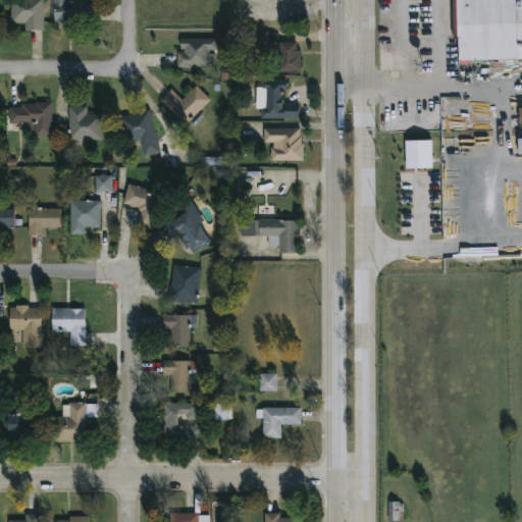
[(43,0),(43,31),(24,31),(24,23),(10,23),(10,0),(43,0)]
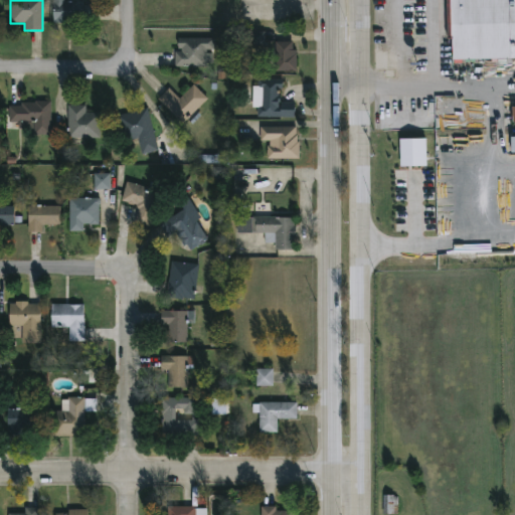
[(64,0),(65,3),(96,3),(97,21),(52,22),(52,0),(64,0)]
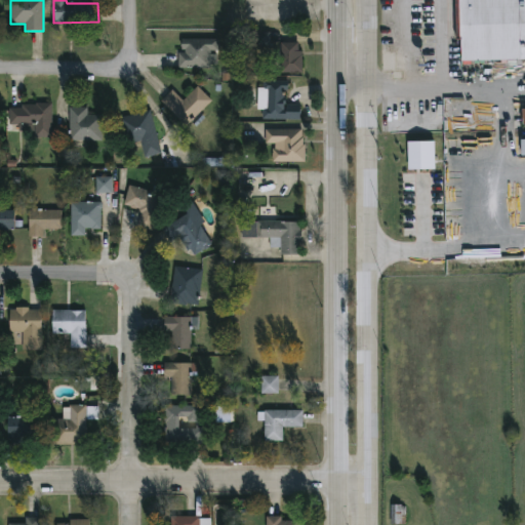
[(524,0),(524,59),(460,62),(460,40),(455,40),(454,0),(524,0)]
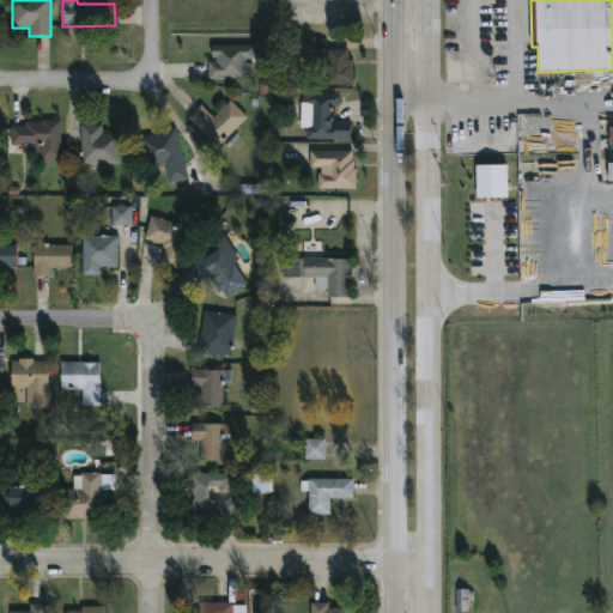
[(315,38),(292,37),(292,54),(315,55),(315,38)]
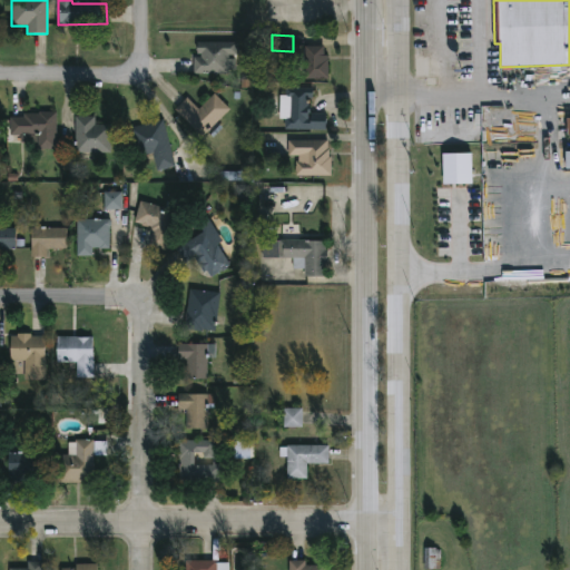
[(236,42),(236,55),(228,55),(227,74),(193,74),(193,57),(200,57),(200,55),(196,53),(196,42),(236,42)]
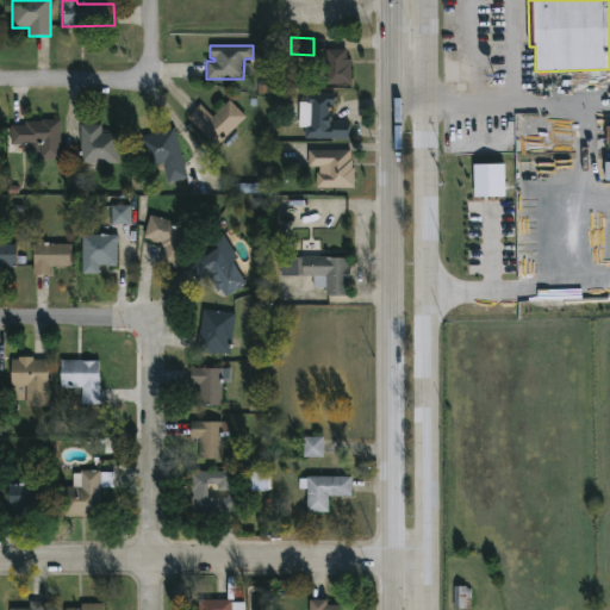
[(346,49),(346,58),(349,58),(349,63),(350,63),(352,85),(325,85),(325,50),(346,49)]
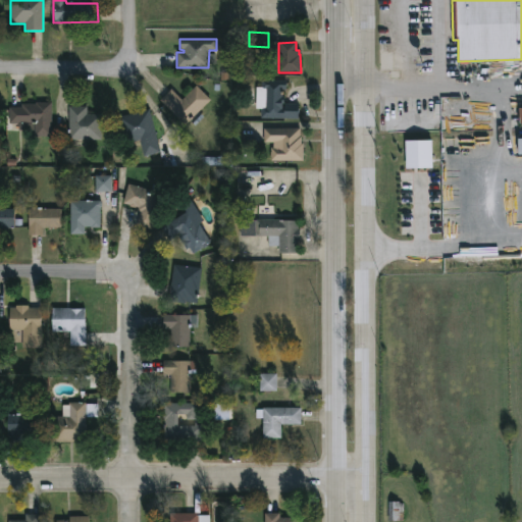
[(285,81),(285,90),(282,90),(283,104),(298,104),(298,119),(260,118),(260,109),(255,109),(255,88),(261,88),(261,81),(285,81)]
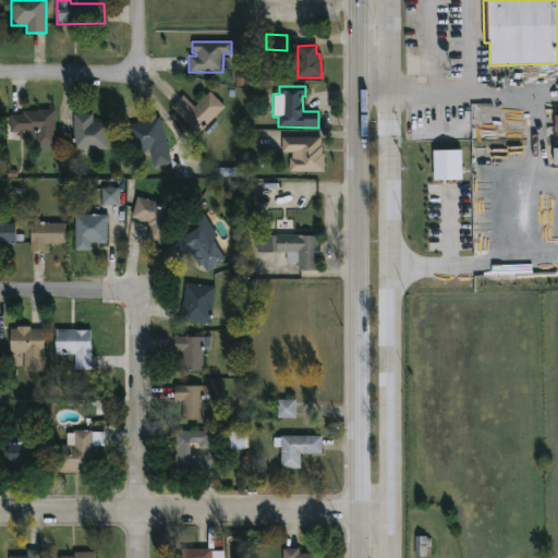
[(209,92),(225,108),(196,135),(170,108),(182,96),(194,107),(209,92)]
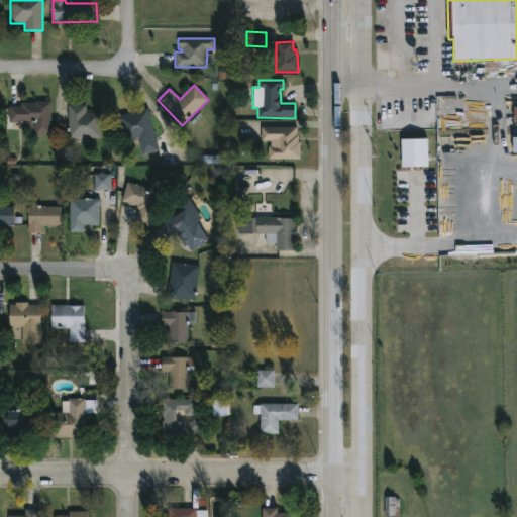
[(50,102),(50,135),(33,135),(33,123),(8,123),(8,106),(20,107),(20,103),(50,102)]
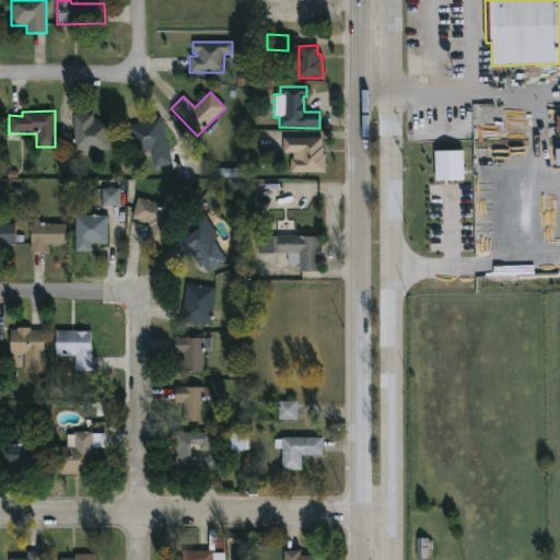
[(92,114),(92,123),(107,123),(107,150),(73,150),(73,114),(92,114)]
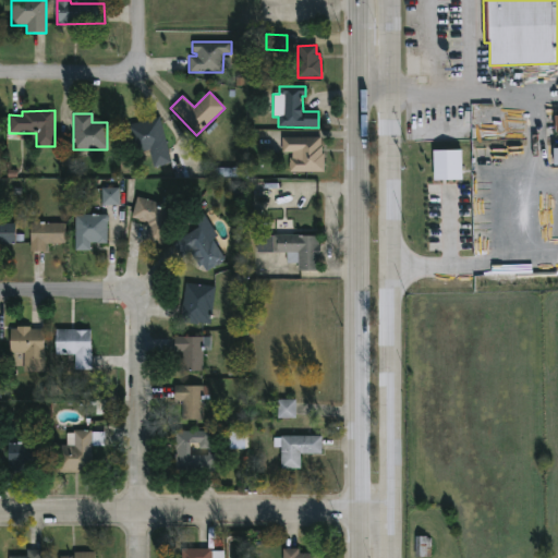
[(159,118),(170,162),(153,167),(148,150),(133,154),(130,140),(128,141),(128,136),(129,136),(126,125),(159,118)]
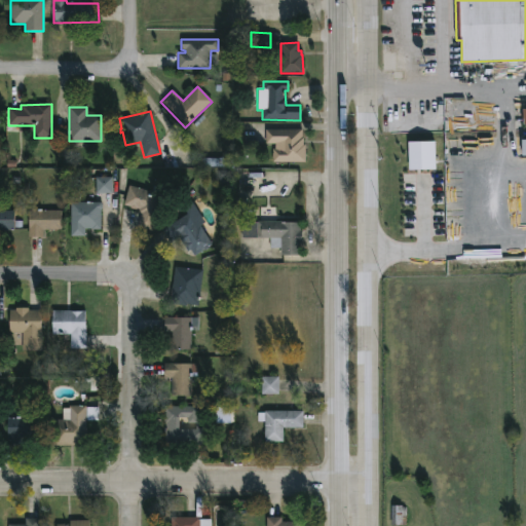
[(302,129),(303,144),(305,144),(305,162),(272,162),(272,149),(275,149),(275,144),(265,144),(265,129),(302,129)]
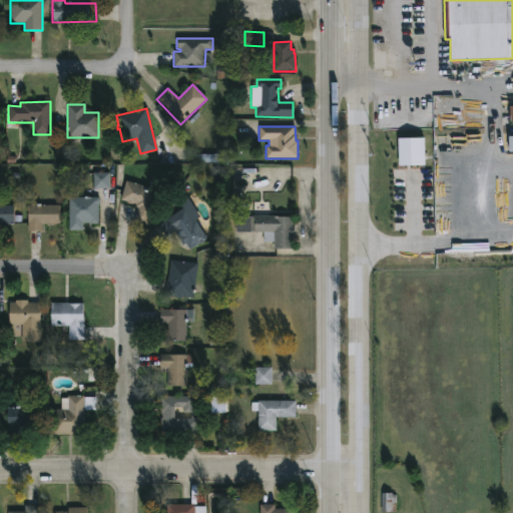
[(425,138),(399,138),(400,165),(425,165),(425,138)]
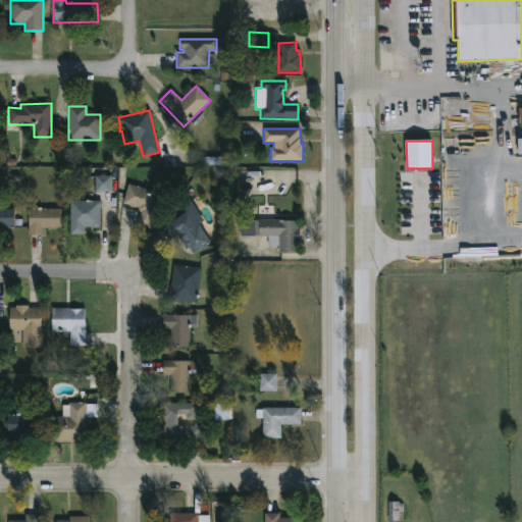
[(112,176),(96,176),(96,192),(112,193),(112,176)]
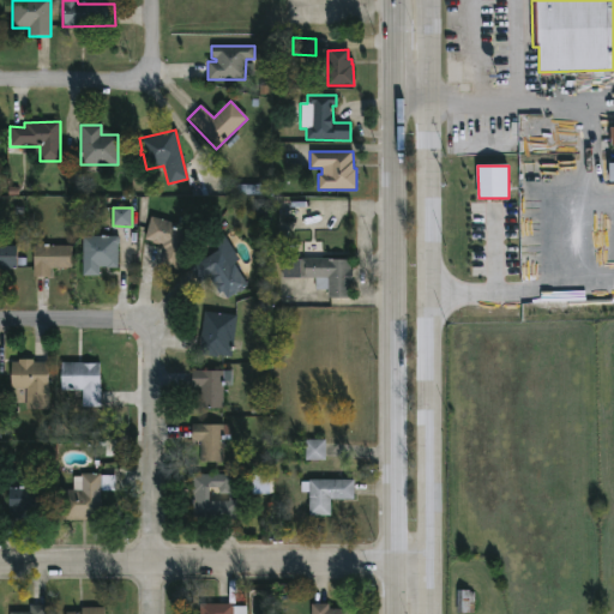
[(190,228),(178,270),(160,265),(163,251),(160,250),(161,245),(158,244),(157,246),(144,240),(150,217),(190,228)]
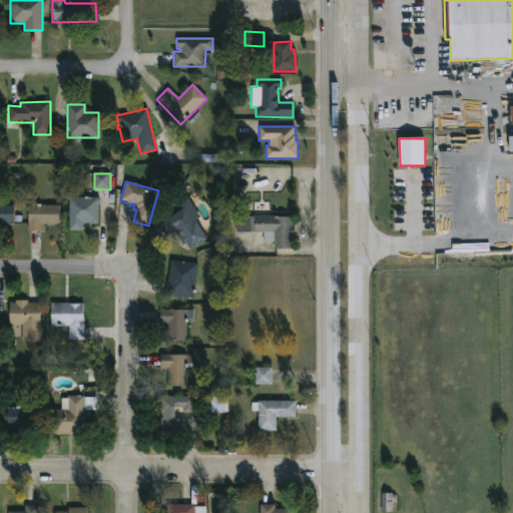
[(97,197),(97,224),(82,222),(82,230),(68,230),(68,197),(97,197)]
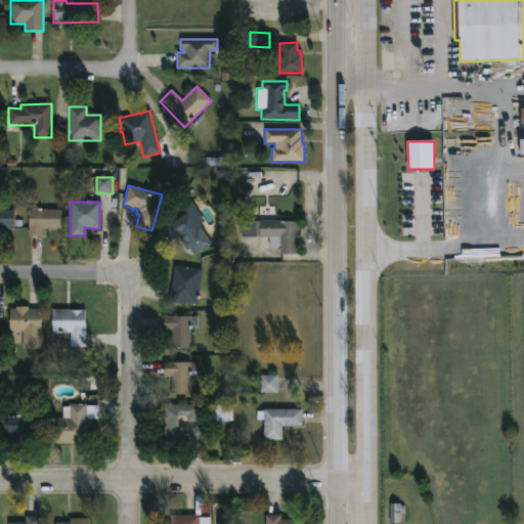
[(0,209),(12,210),(12,229),(0,229),(0,209)]
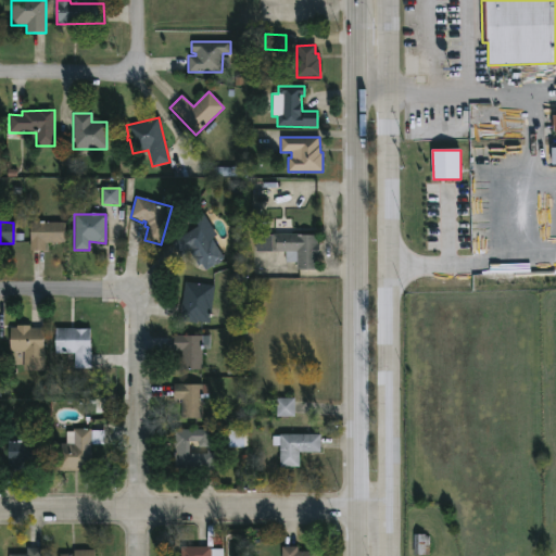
[(43,222),(63,223),(63,243),(45,243),(45,251),(29,251),(29,223),(43,222)]
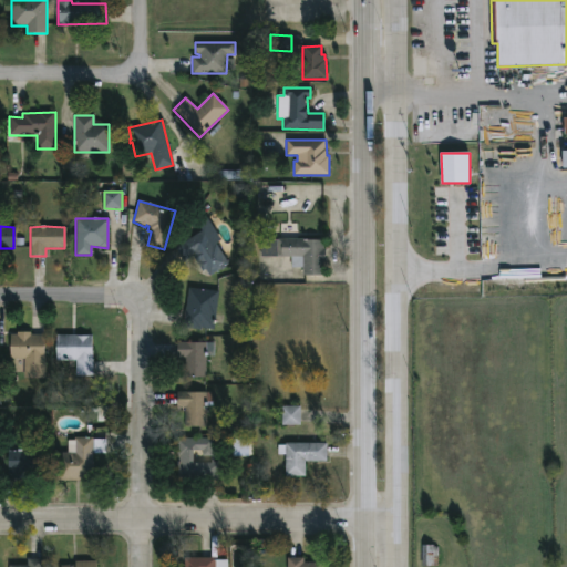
[(204,229),(227,264),(208,276),(205,270),(202,271),(196,263),(199,260),(195,255),(184,261),(175,247),(204,229)]
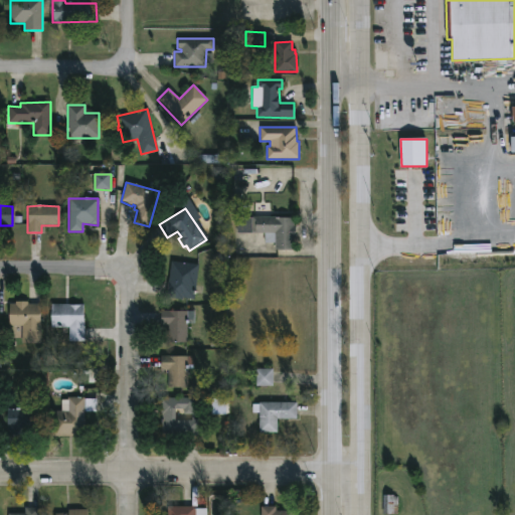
[(275,217),(294,218),(294,226),(296,226),(294,250),(275,250),(275,243),(264,243),(264,233),(236,234),(236,218),(275,217)]
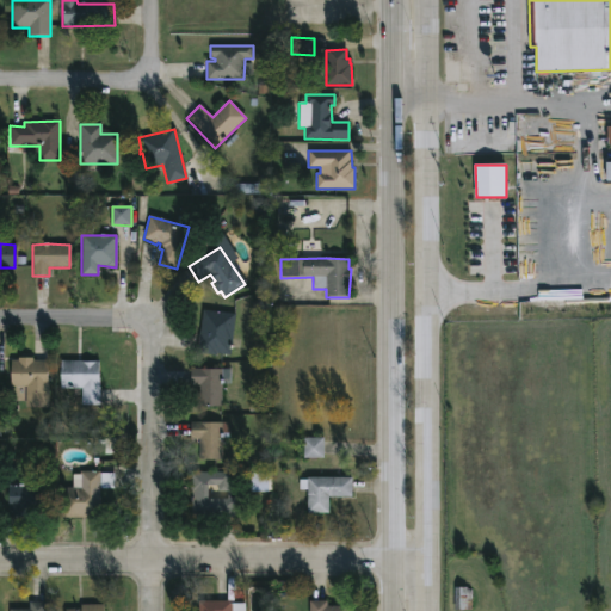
[(235,314),(230,356),(216,355),(216,357),(196,355),(202,310),(235,314)]
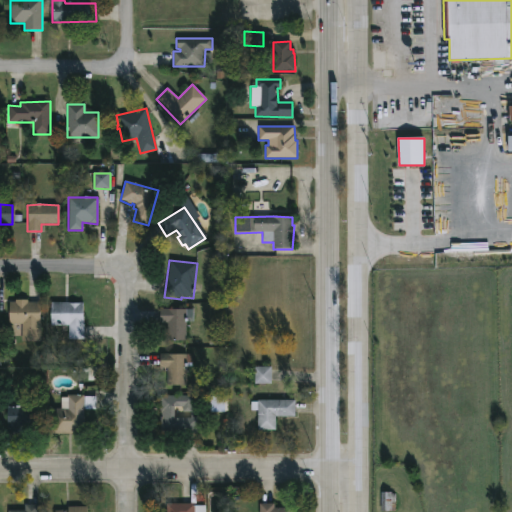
[(27,299),(27,300),(40,300),(38,340),(21,340),(21,323),(8,323),(8,301),(14,301),(14,299),(27,299)]
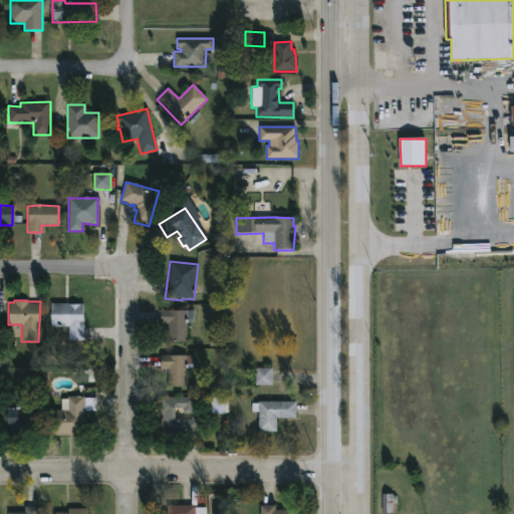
[(82,302),(82,339),(68,339),(68,325),(50,324),(50,302),(82,302)]
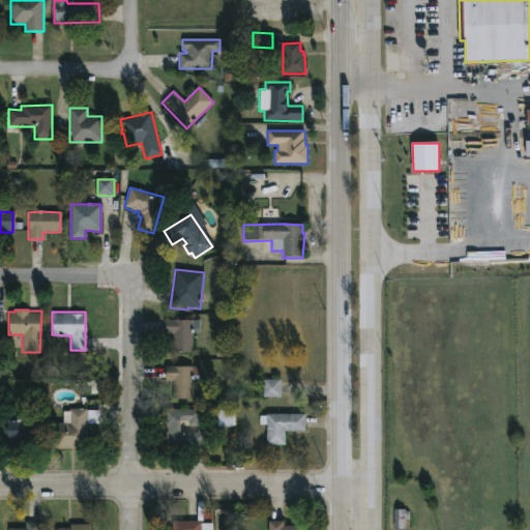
[(193,320),(200,320),(200,333),(193,333),(193,352),(173,352),(173,334),(165,334),(166,320),(193,320)]
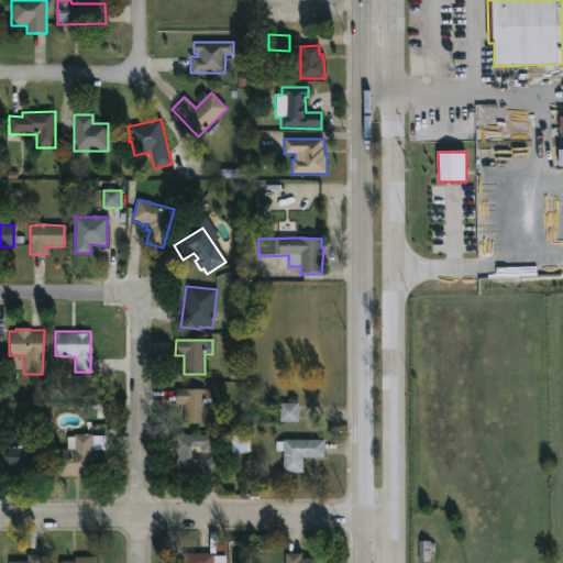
[(206,404),(205,424),(184,424),(184,405),(176,405),(176,389),(212,390),(211,404),(206,404)]
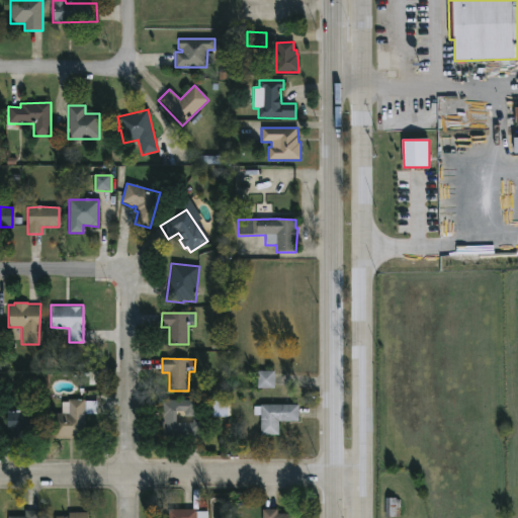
[(274,389),(274,371),(258,371),(258,389),(274,389)]
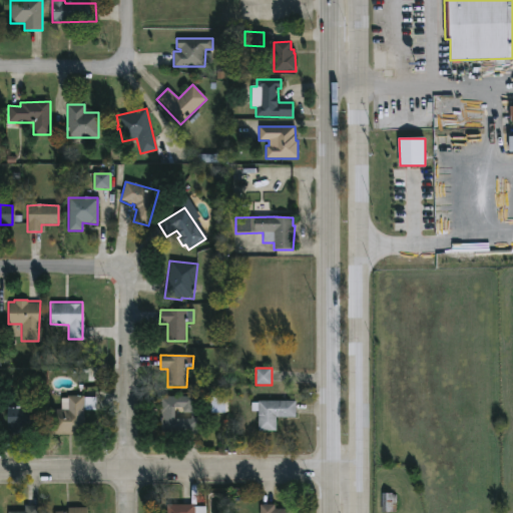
[(96,396),(96,410),(84,410),(83,434),(49,434),(50,408),(60,409),(60,397),(67,397),(67,395),(90,396),(90,391),(104,391),(104,396),(96,396)]
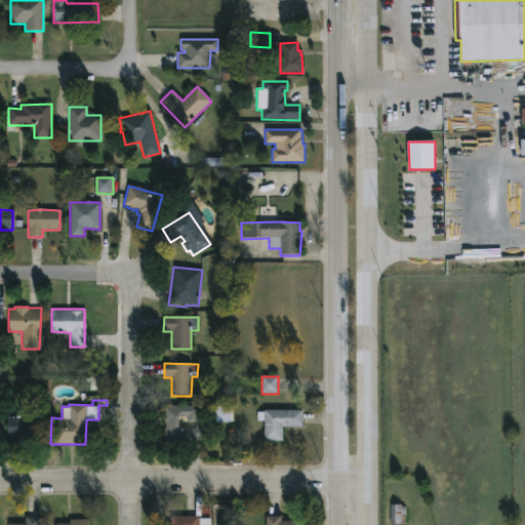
[(197,406),(197,429),(202,429),(202,445),(163,445),(163,406),(197,406)]
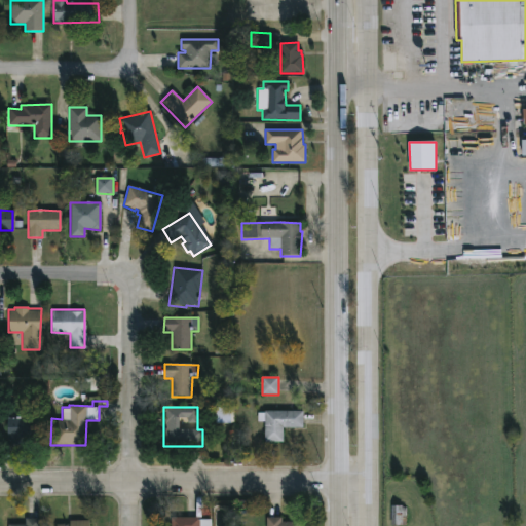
[(217,424),(232,423),(231,407),(216,408),(217,424)]
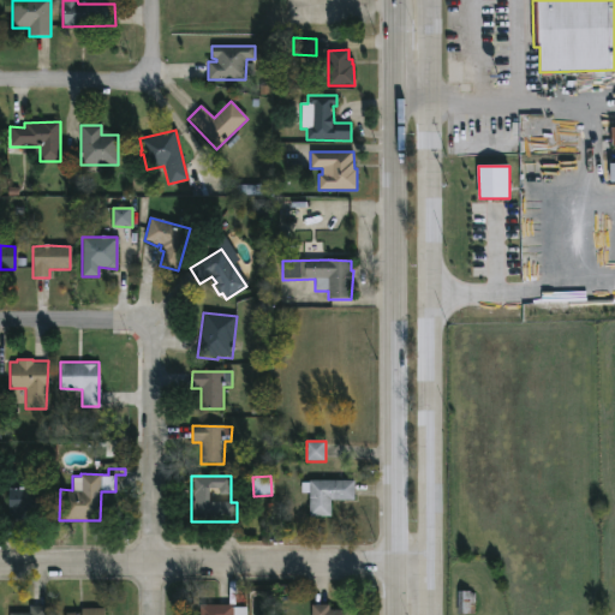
[(354,482),(354,501),(330,501),(330,518),(309,518),(309,494),(300,494),(300,483),(309,483),(309,482),(354,482)]
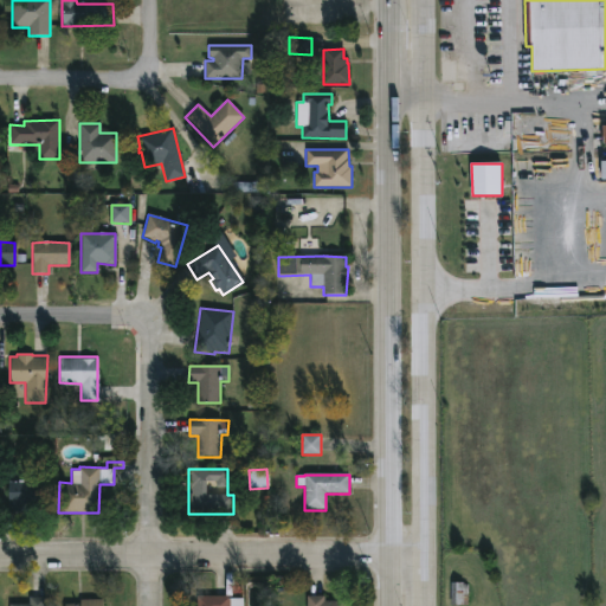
[(23,478),(23,481),(45,481),(45,503),(25,503),(25,511),(7,510),(7,481),(23,478)]
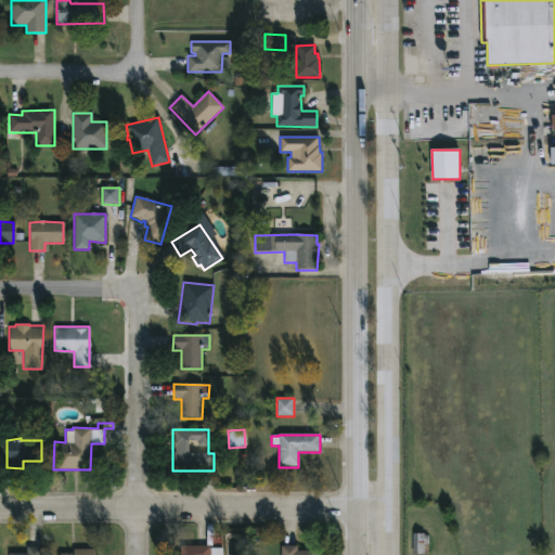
[(413,554),(428,554),(429,534),(413,534),(413,554)]
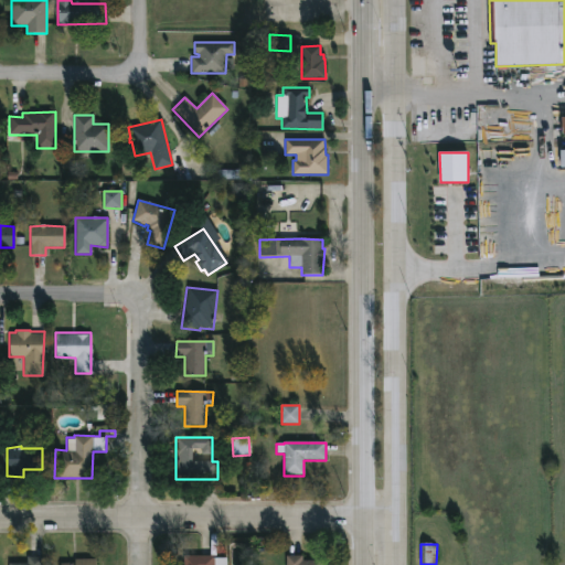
[(302,554),(302,560),(322,560),(322,564),(286,564),(286,554),(302,554)]
